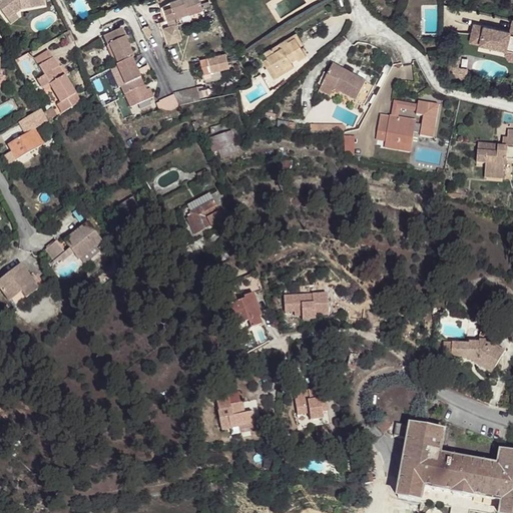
[(0,0),(0,10),(7,20),(16,14),(21,11),(45,6),(43,0),(0,0)]
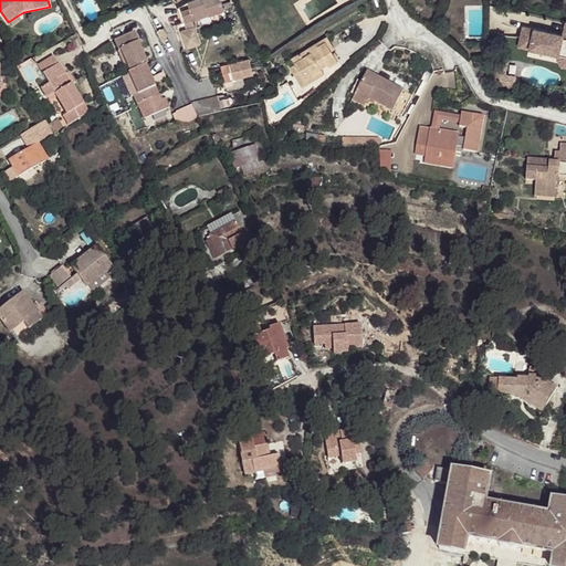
[(192,20),(224,9),(222,4),(220,0),(190,0),(192,7),(181,10),(186,21),(182,22),(175,24),(184,50),(200,44),(192,20)]
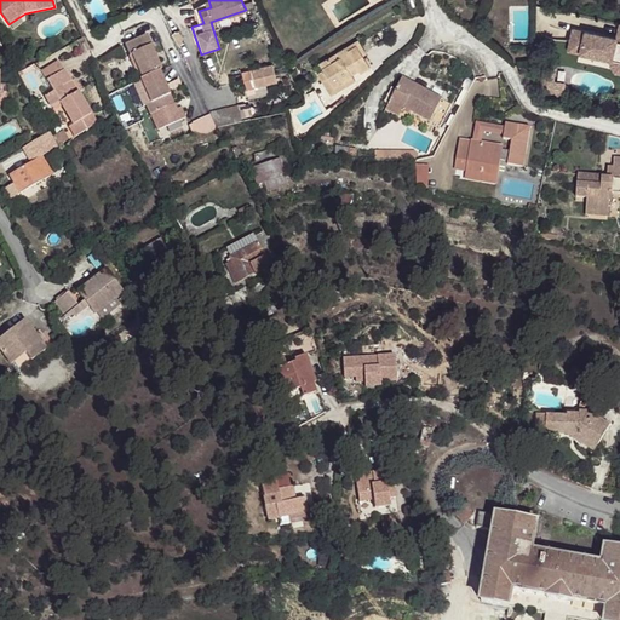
[(194,9),(200,24),(204,23),(199,11),(211,7),(208,0),(194,9)]
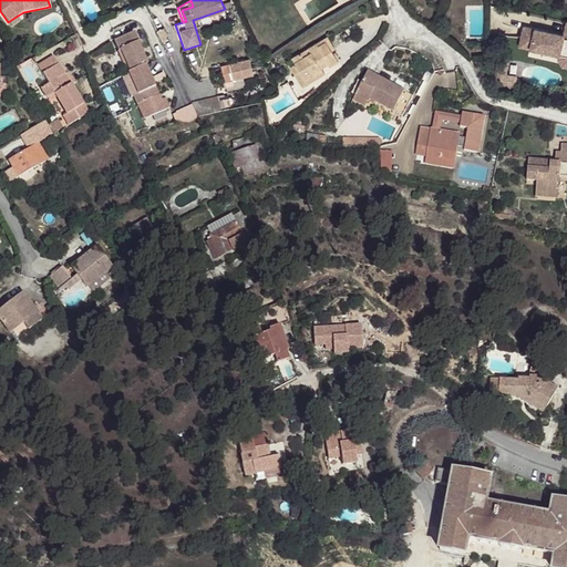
[(18,16),(8,22),(12,28),(21,21),(18,16)]
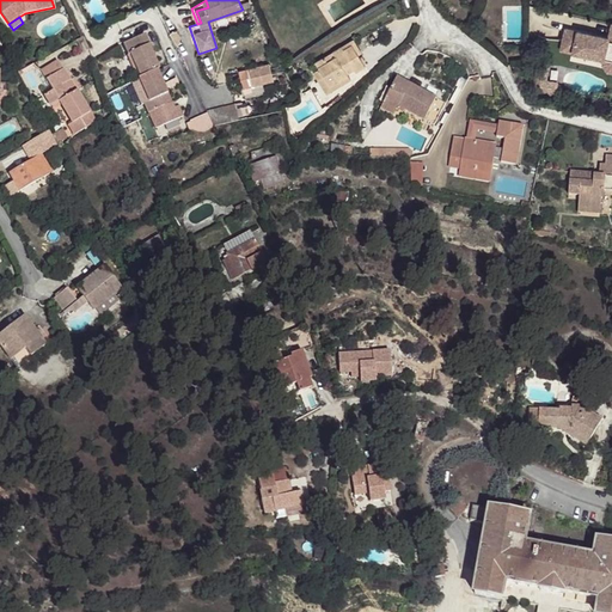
[(611,61),(611,41),(607,41),(609,37),(564,28),(561,43),(573,47),(571,53),(603,60),(611,61)]
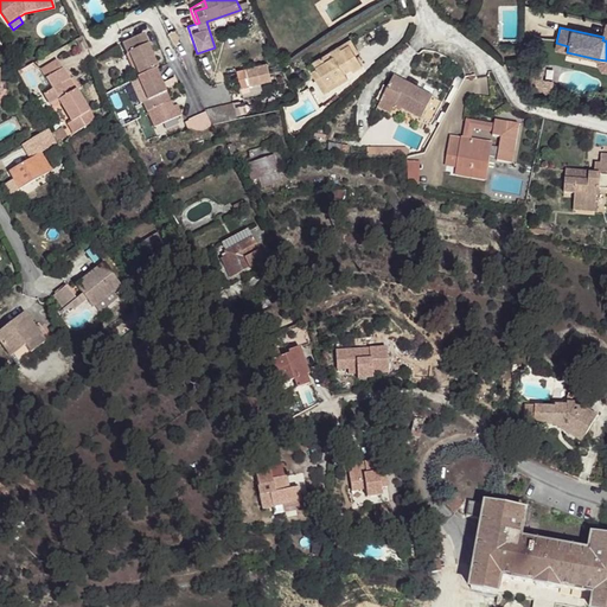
[(128,55),(140,78),(155,70),(158,70),(147,48),(149,46),(144,36),(122,45),(127,55),(128,55)]
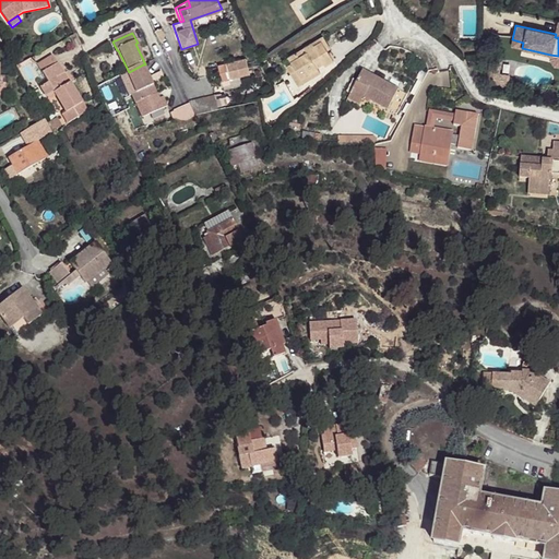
[(81,45),(75,34),(71,37),(75,48),(81,45)]
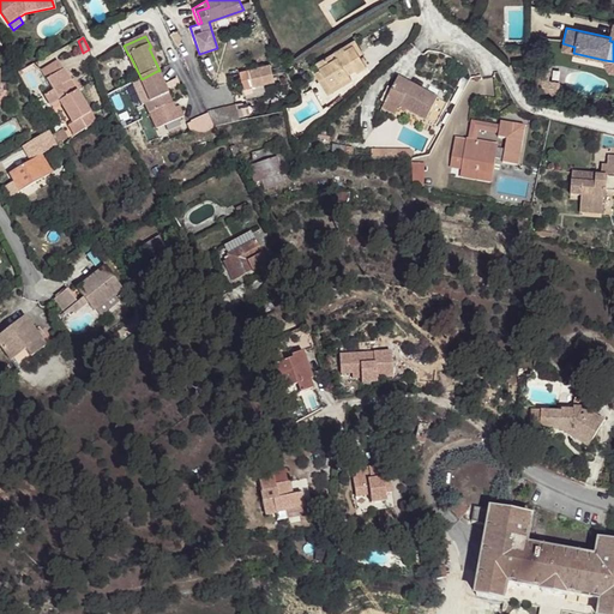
[(353,44),(360,55),(362,54),(354,40),(342,47),(344,50),(353,44)]
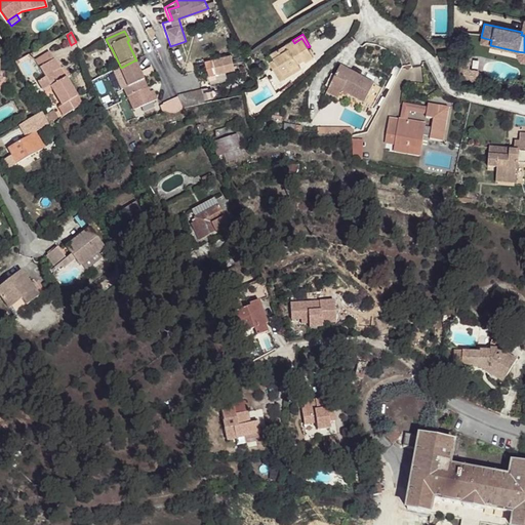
[(306,63),(314,57),(308,47),(301,38),(294,43),(292,40),(285,45),(287,49),(281,53),(278,49),(271,54),(274,59),(269,63),(273,69),(278,66),(283,73),(290,69),(293,74),(301,69),(297,64),(304,59),(306,63)]
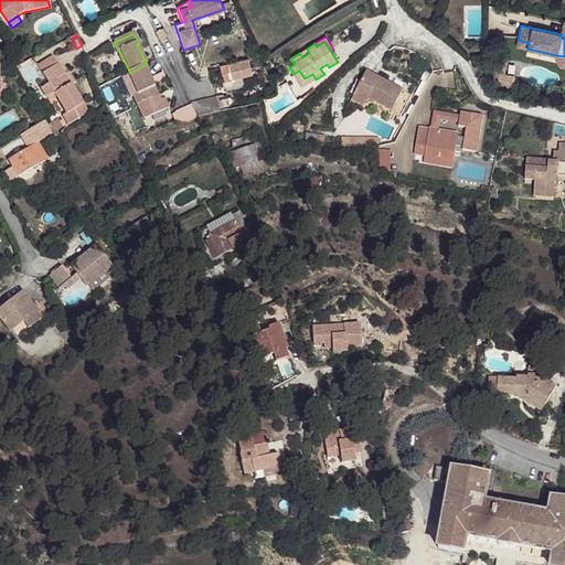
[(564,56),(556,55),(555,60),(561,66),(564,67),(564,56)]
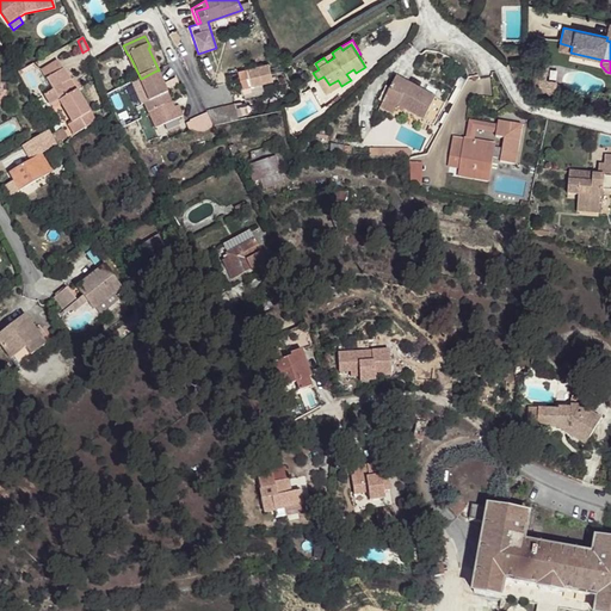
[(74,135),(96,123),(59,61),(42,71),(54,91),(45,96),(51,106),(60,102),(73,123),(68,125),(74,135)]
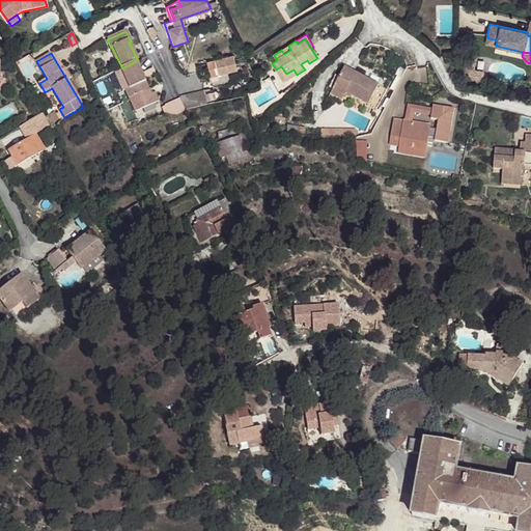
[(238,70),(233,55),(207,62),(213,85),(229,81),(227,72),(238,70)]
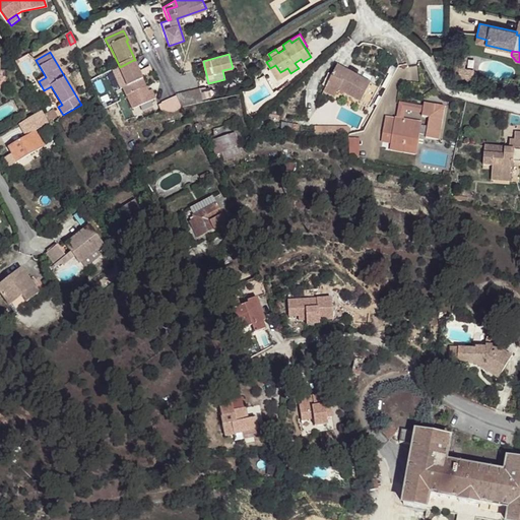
[(455,58),(453,77),(472,80),(473,70),(463,69),(465,60),(455,58)]
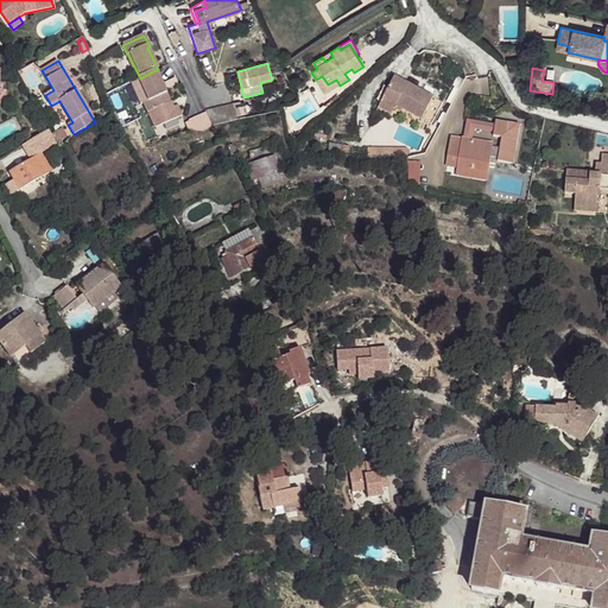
[(147,113),(170,102),(156,70),(140,78),(138,78),(147,100),(143,102),(147,113)]
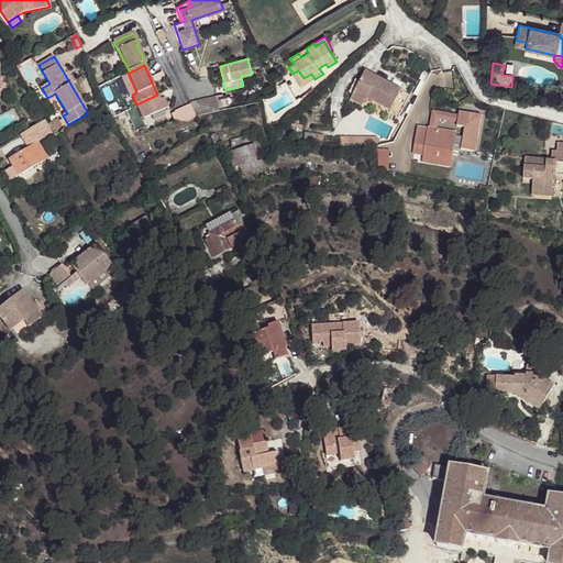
[(298,70),(293,74),(301,87),(315,79),(311,74),(304,78),(298,70)]
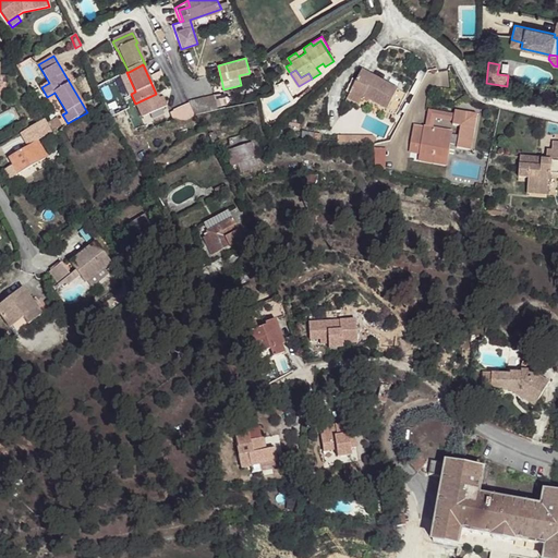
[(396,114),(407,95),(363,71),(350,94),(362,99),(363,97),(396,114)]
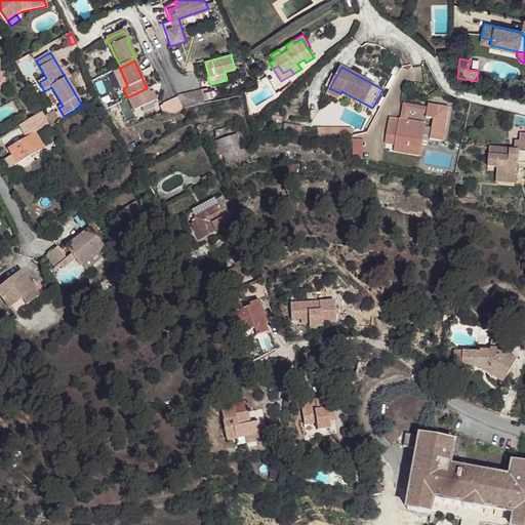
[(123,88),(127,86),(119,68),(113,71),(121,89),(123,88)]
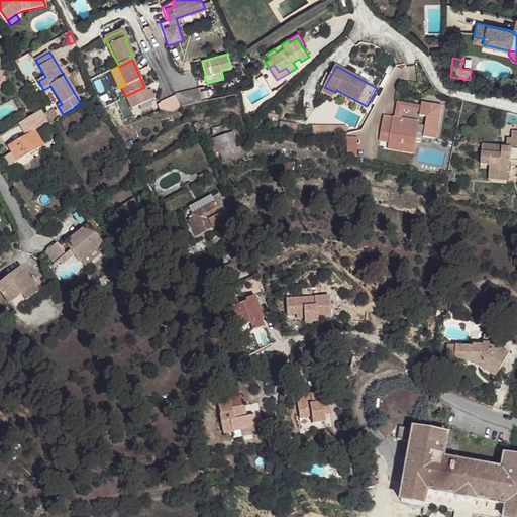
[(287,81),(278,89),(280,92),(289,84),(287,81)]
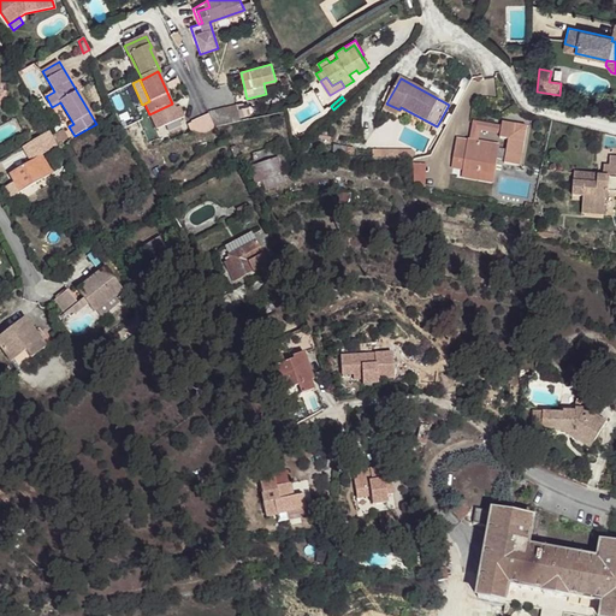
[(400,110),(386,104),(384,108),(396,116),(400,110)]
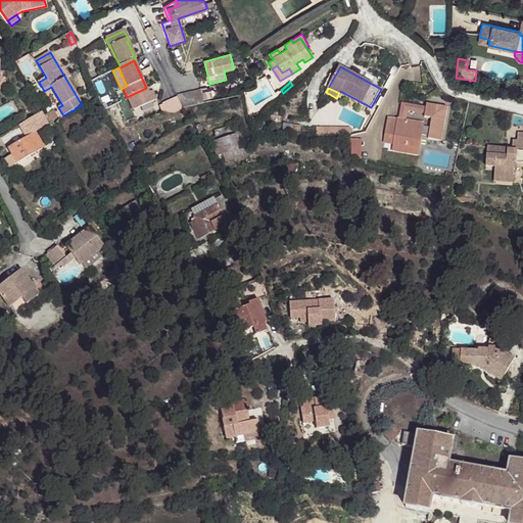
[(204,103),(201,89),(177,95),(183,108),(204,103)]
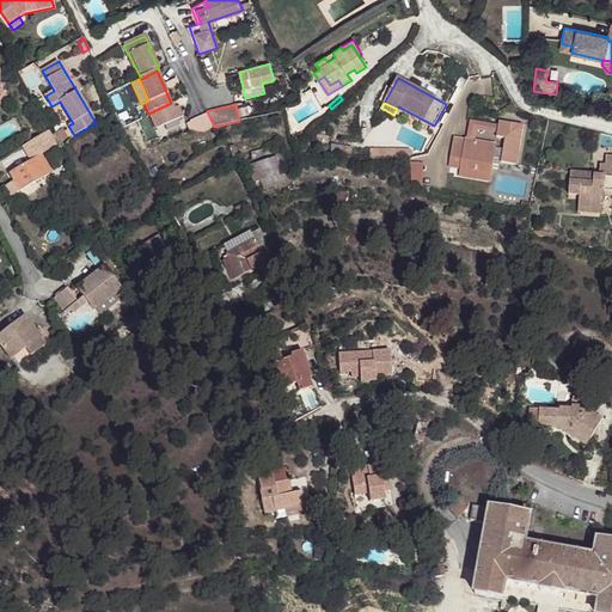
[(477,132),(497,134),(499,127),(470,122),(467,140),(475,141),(477,132)]
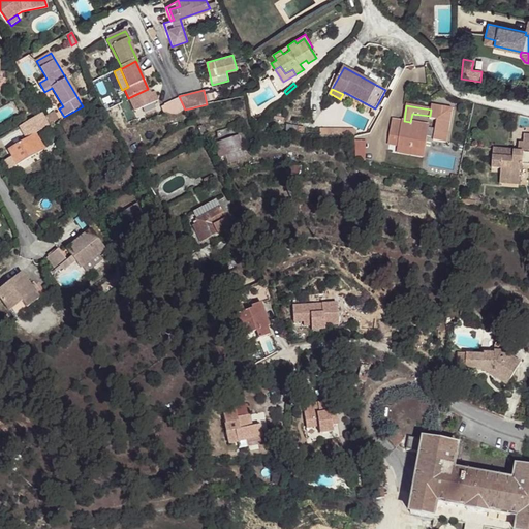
[(404,121),(392,119),(390,136),(399,138),(398,146),(425,150),(427,136),(434,137),(433,141),(446,143),(452,110),(432,106),(431,110),(430,116),(430,119),(437,120),(435,129),(429,128),(422,127),(423,124),(410,122),(404,121)]
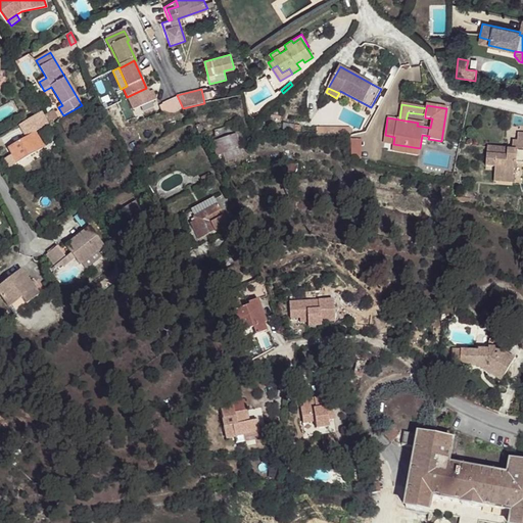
[(53,110),(45,115),(51,126),(54,124),(52,121),(57,117),(53,110)]
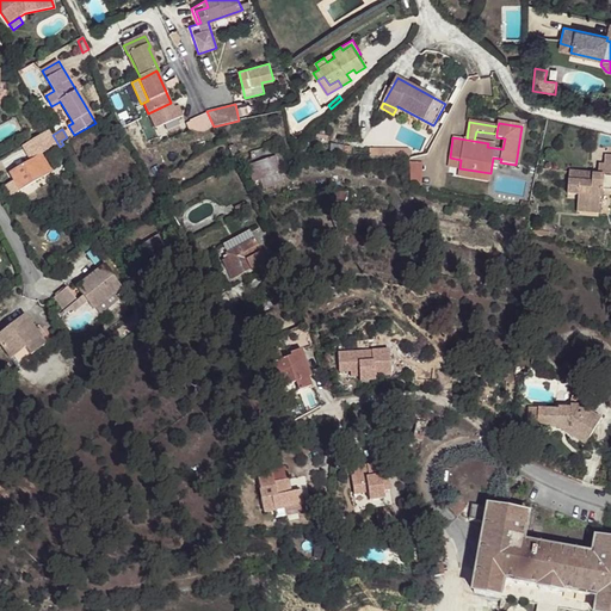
[(56,144),(48,131),(23,147),(31,160),(8,173),(13,181),(5,186),(11,196),(51,171),(41,153),(56,144)]
